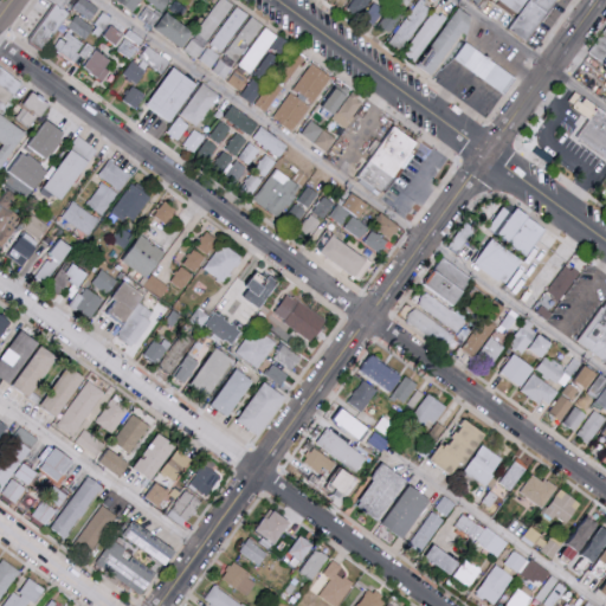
[(72,18),(45,56),(33,46),(32,40),(55,7),(45,0),(73,0),(65,12),(72,18)]
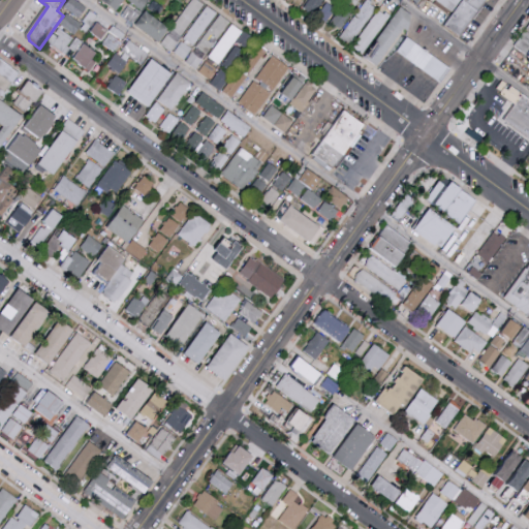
[(80,18),(87,5),(78,0),(67,0),(64,8),(80,18)]
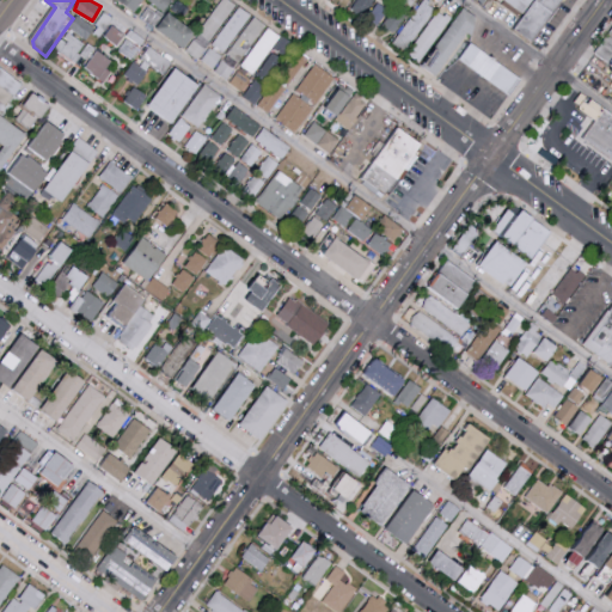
[(117,0),(134,11),(142,0),(117,0)]
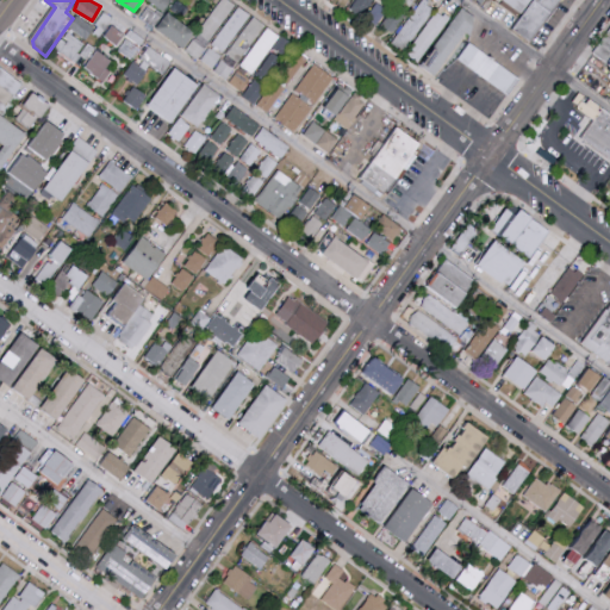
[(147,0),(163,11),(169,0),(147,0)]
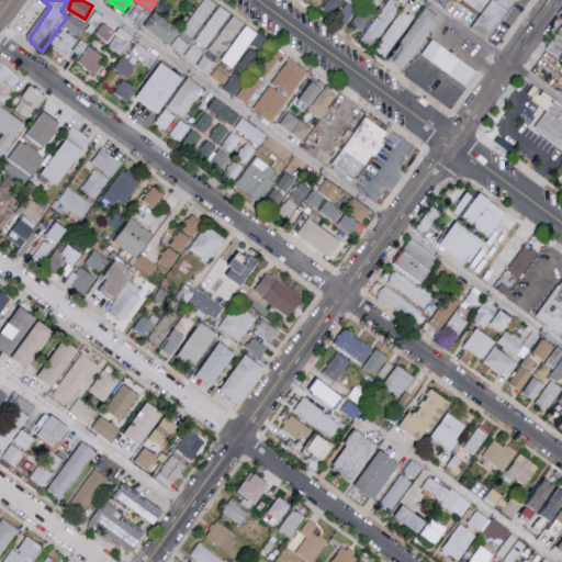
[(325,0),(321,7),(346,24),(346,23),(358,31),(369,15),(346,0),(325,0)]
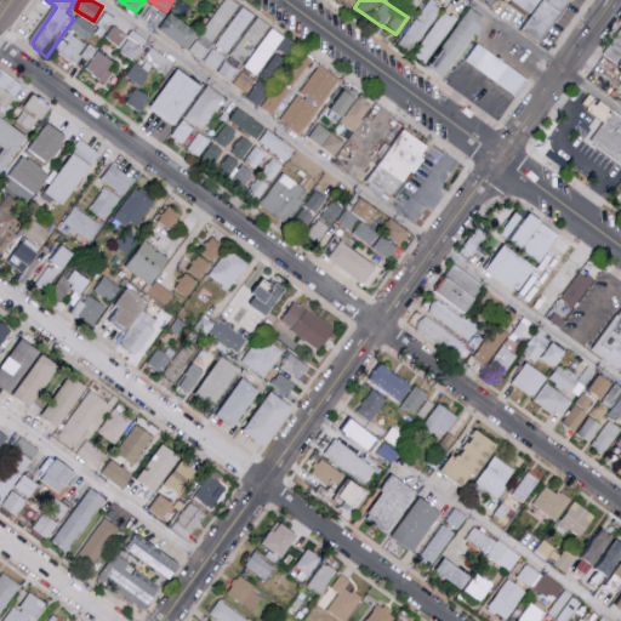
[(438,5),(428,0),(422,0),(398,45),(411,52),(438,5)]
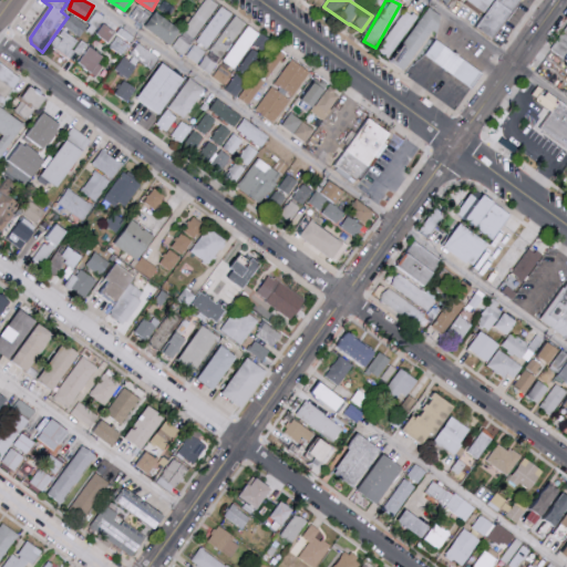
[(486,0),(462,0),(462,2),(480,12),(486,0)]
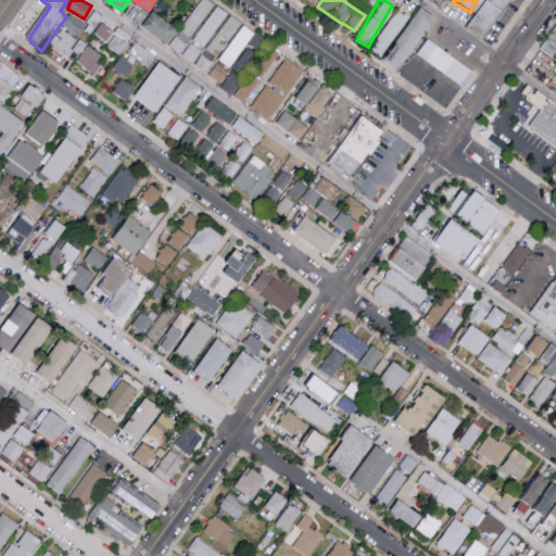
[(508,0),(481,37),(467,26),(485,0),(508,0)]
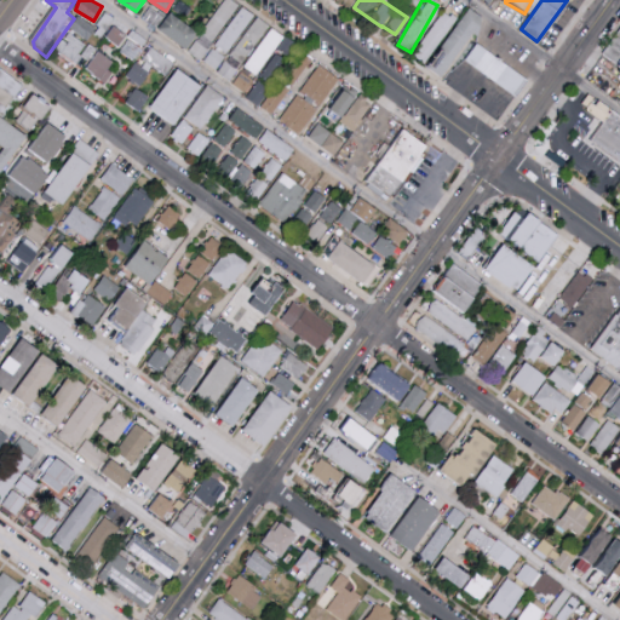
[(228,52),(253,13),(241,5),(216,44),(228,52)]
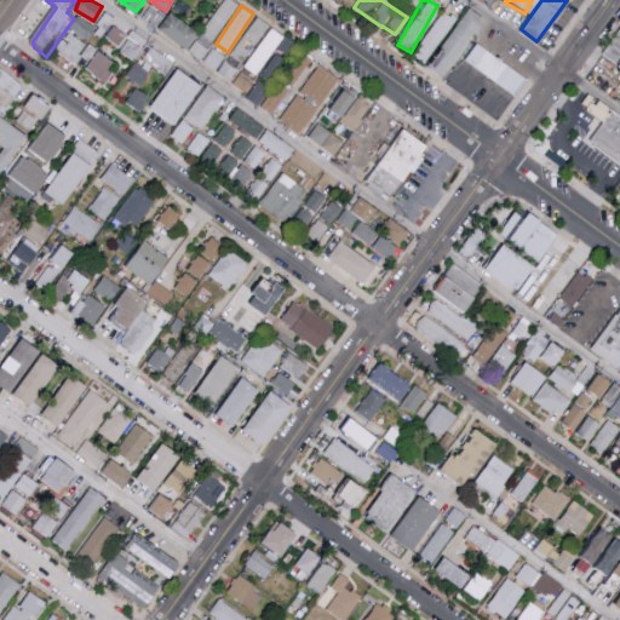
[(189,51),(216,69),(224,56),(216,50),(216,49),(210,45),(229,13),(218,6),(189,51)]
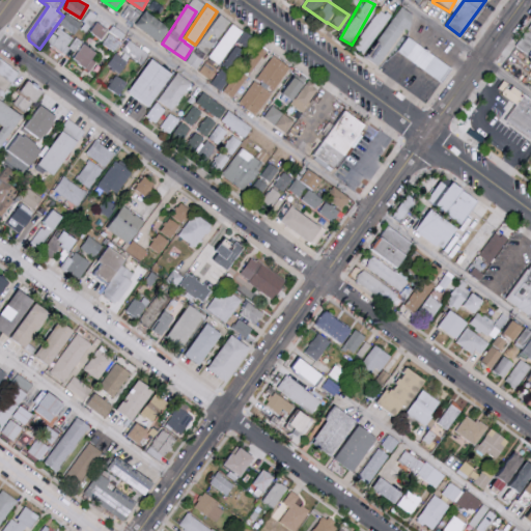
[(411,14),(398,6),(371,49),(364,45),(359,54),(378,66),(411,14)]
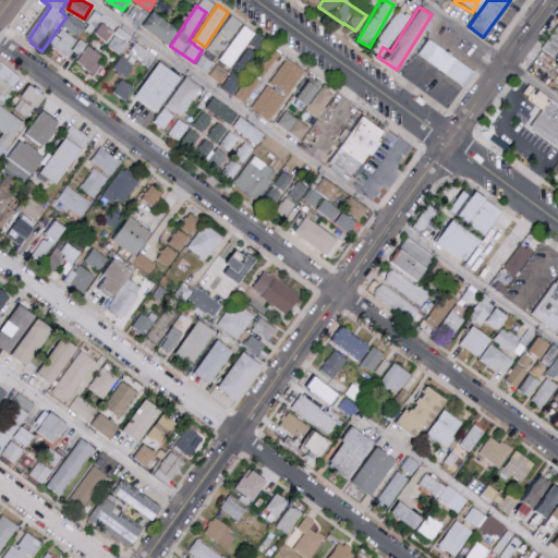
[(383,55),(407,14),(396,8),(372,48),(383,55)]
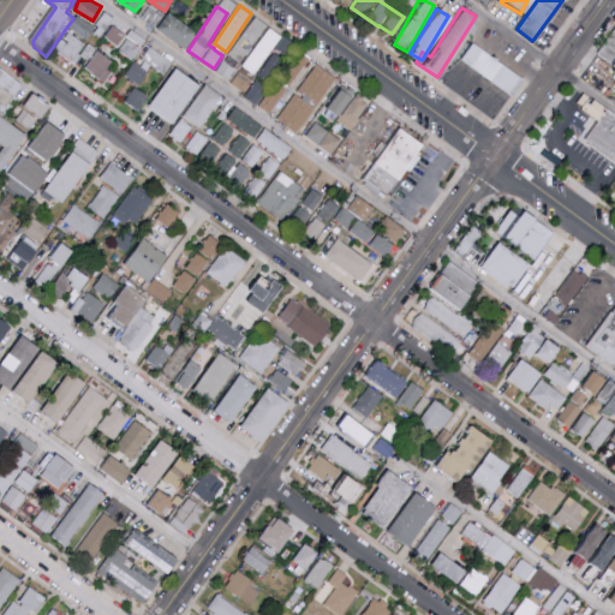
[(157,30),(186,47),(197,29),(168,12),(157,30)]
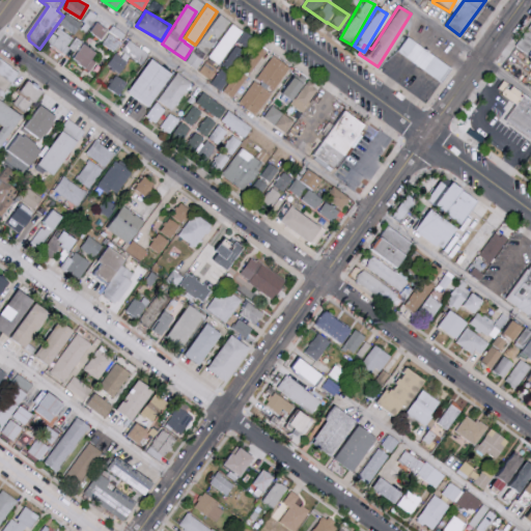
[(82,24),(65,12),(58,24),(76,34),(82,24)]
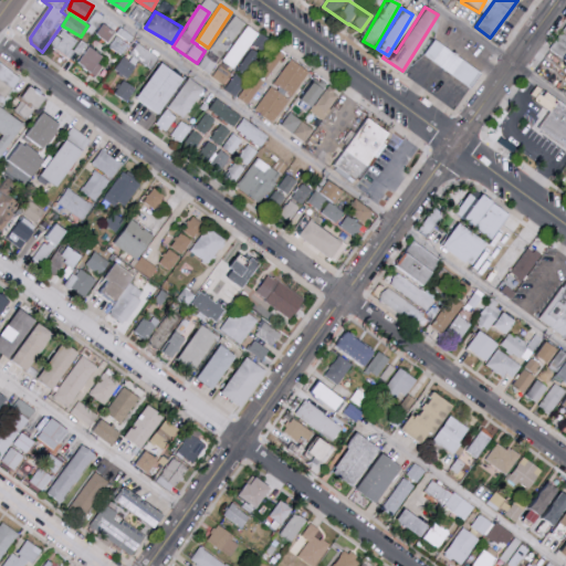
[(201,65),(212,72),(242,21),(231,13),(201,65)]
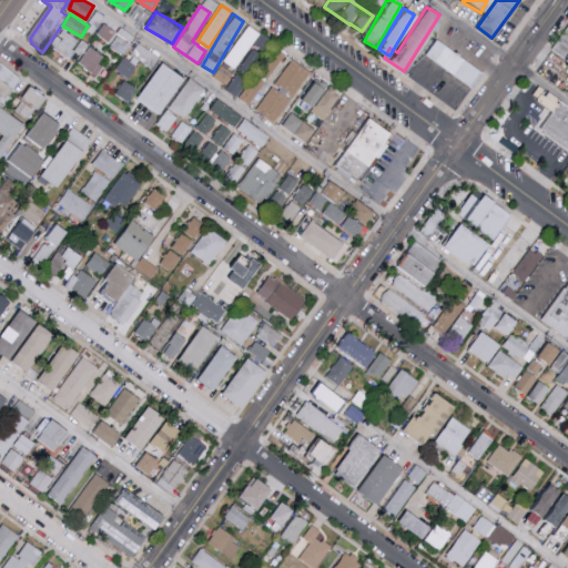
[(95,34),(123,53),(135,36),(121,26),(118,31),(104,22),(95,34)]
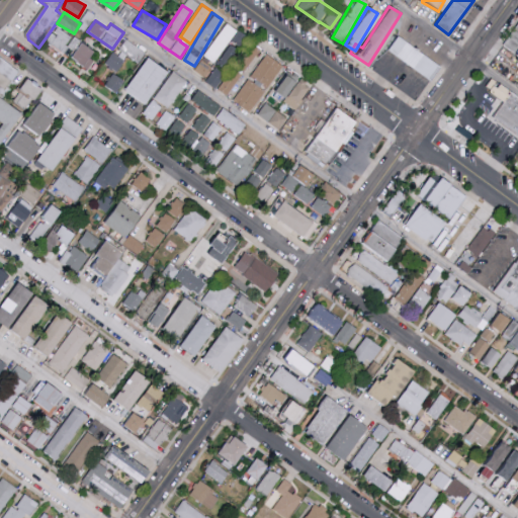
[(237,30),(227,22),(203,55),(213,62),(237,30)]
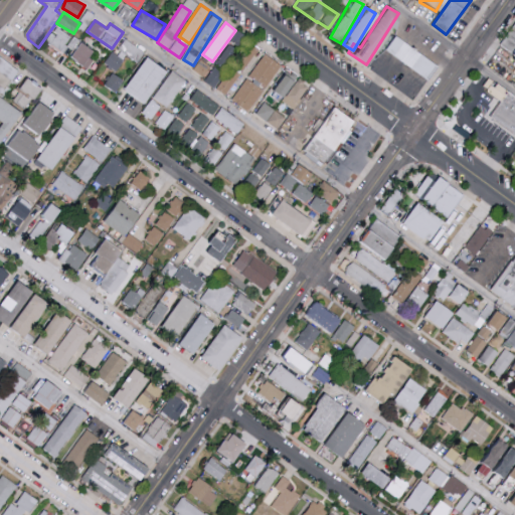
[(514,55),(500,45),(514,23),(514,55)]
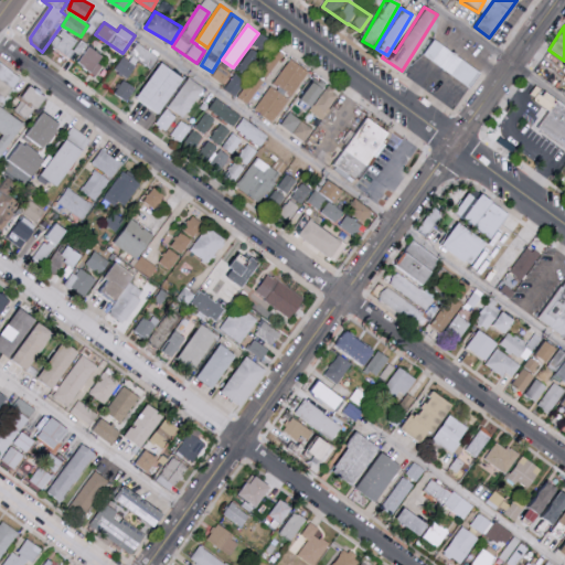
[(80,39),(78,41),(61,28),(50,44),(68,57),(74,50),(80,54),(87,44),(80,39)]
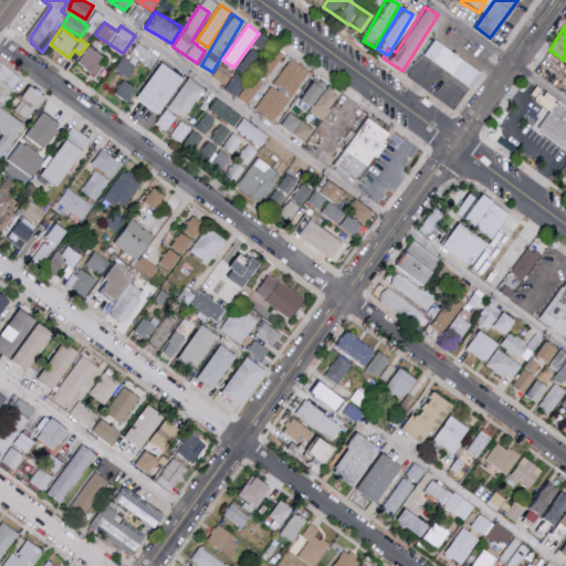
[(481,73),(469,90),(423,56),(435,41),(481,73)]
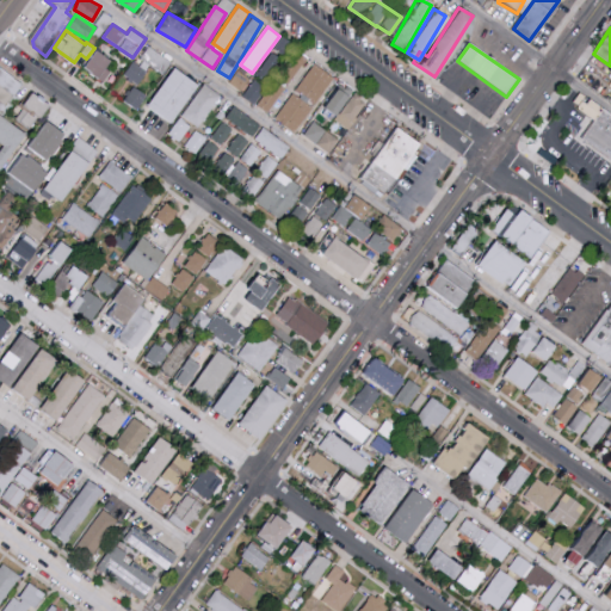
[(84,68),(104,80),(115,61),(94,49),(84,68)]
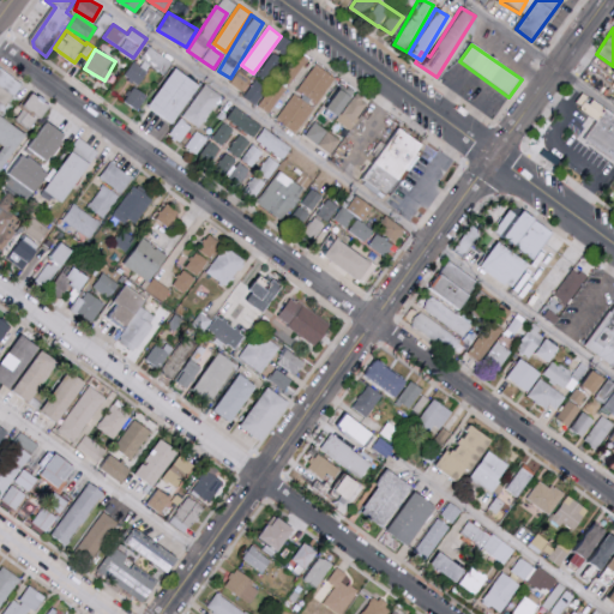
[(161,66),(160,72),(166,73),(170,58),(145,49),(143,60),(161,66)]
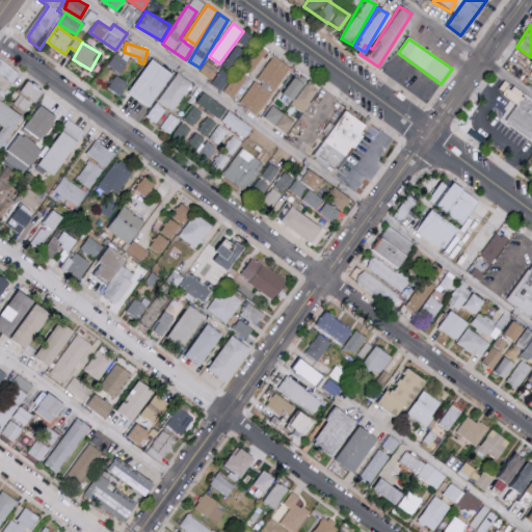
[(233,98),(266,50),(261,46),(242,73),(238,71),(223,91),(233,98)]
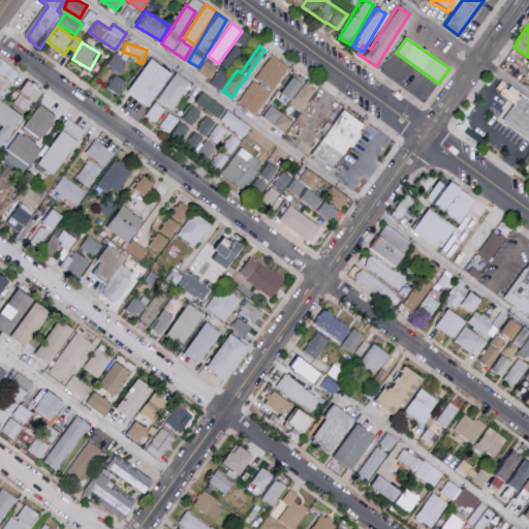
[(120,73),(127,62),(115,54),(107,65),(120,73)]
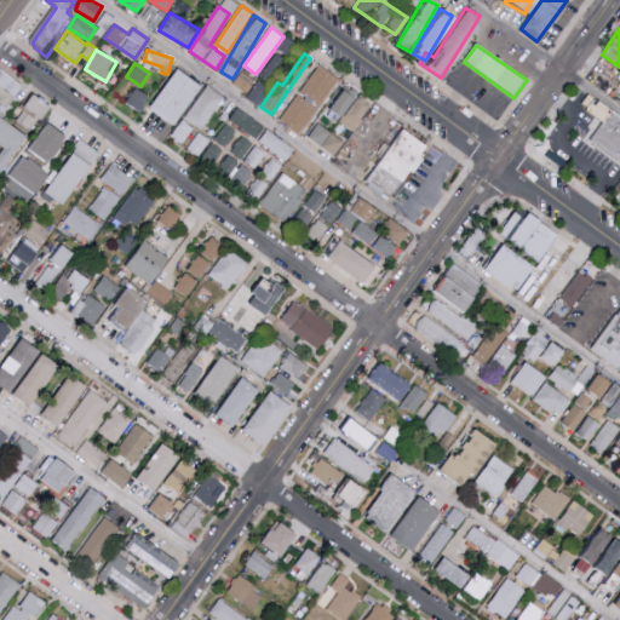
[(299,92),(298,92),(279,120),(299,135),(338,78),(319,64),(299,92)]
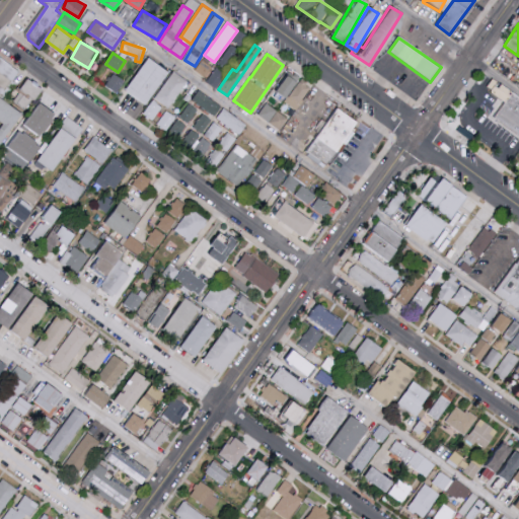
[(195,70),(204,76),(214,62),(205,56),(195,70)]
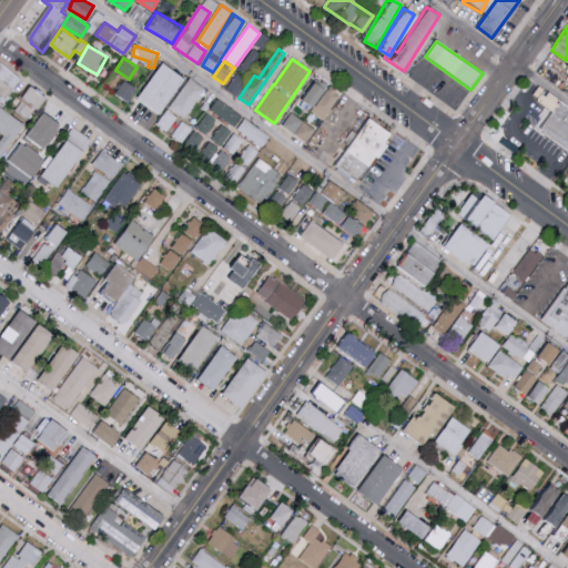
[(185,77),(163,62),(139,98),(161,112),(185,77)]
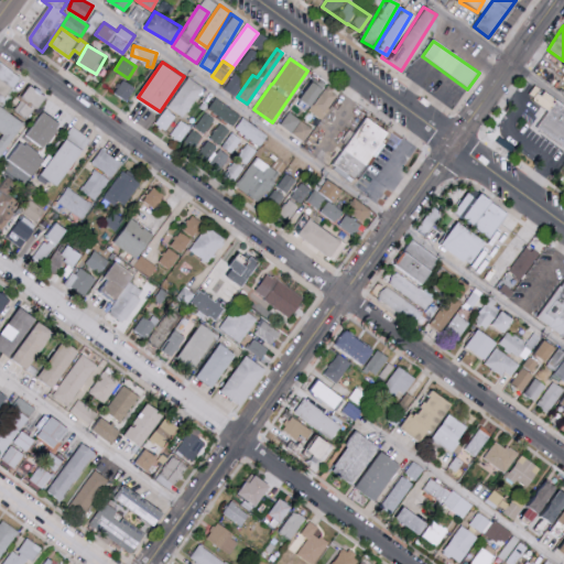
[(20,94),(8,110),(0,105),(0,65),(20,79),(13,88),(20,94)]
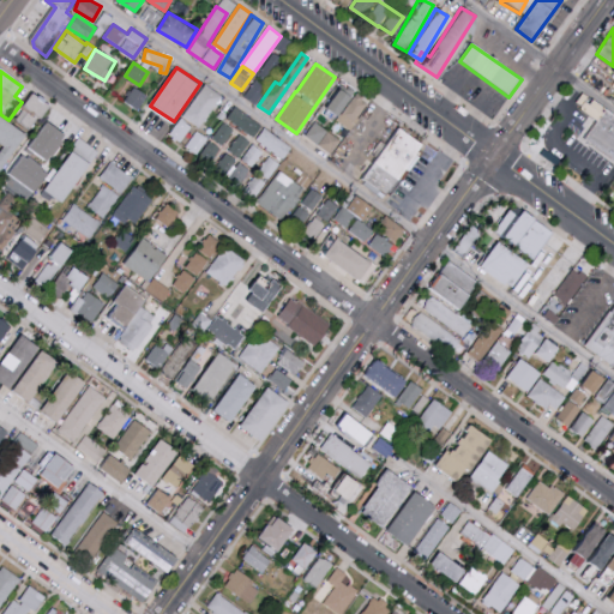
[(181,114),(198,128),(222,96),(205,83),(181,114)]
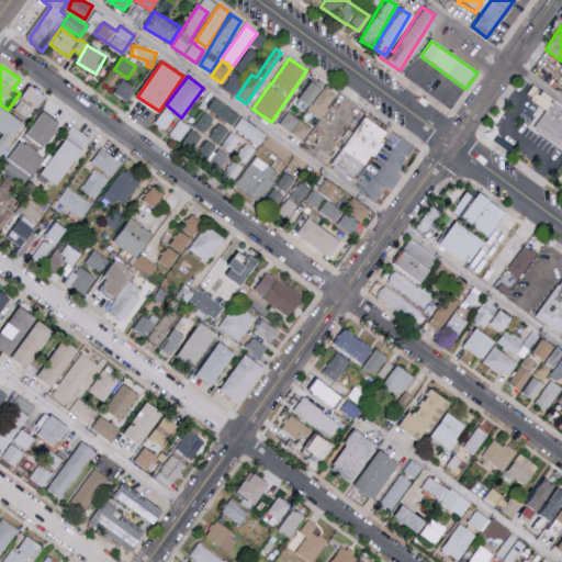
[(114,92),(127,100),(135,87),(123,78),(114,92)]
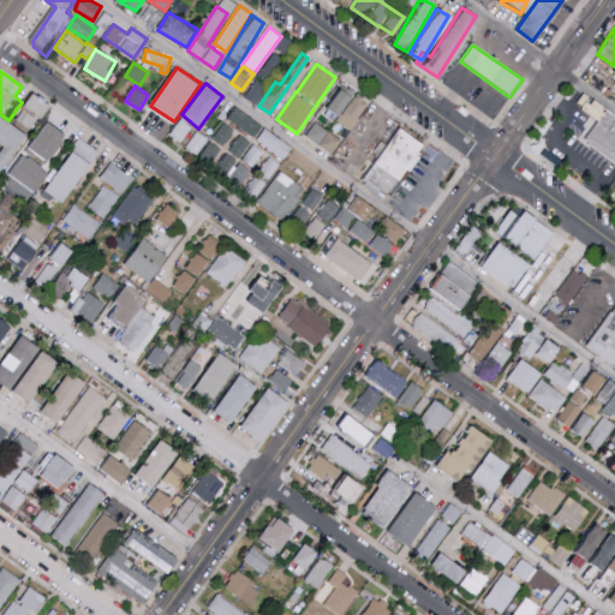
[(329,108),(340,114),(336,121),(352,130),(366,101),(340,87),(329,108)]
